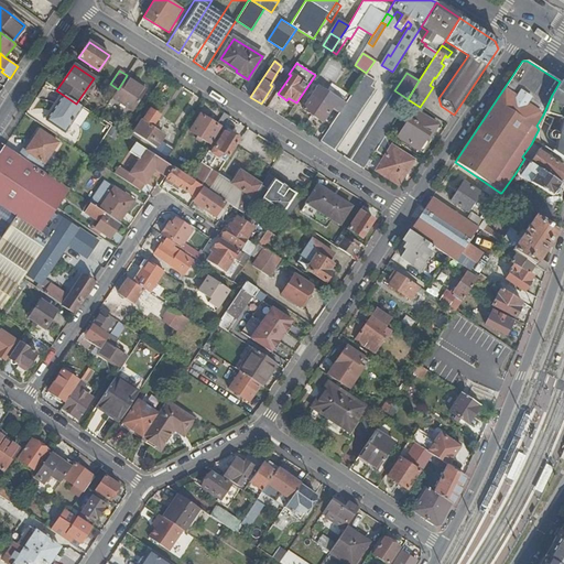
[(327,131),(320,141),(334,151),(376,88),(371,86),(375,80),(365,74),(350,96),(345,104),(339,114),(329,127),(327,131)]
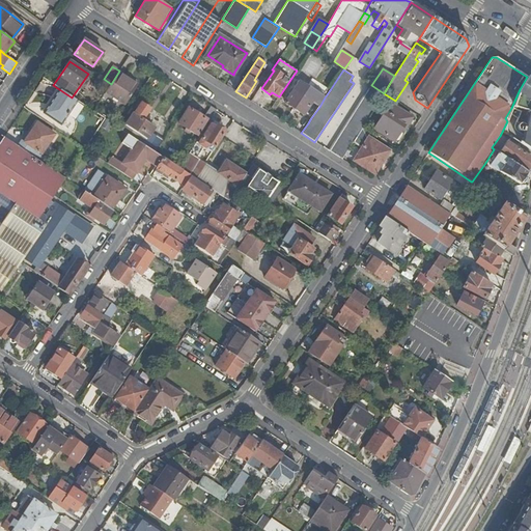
[(137,85),(118,73),(111,84),(105,92),(124,105),(137,85)]
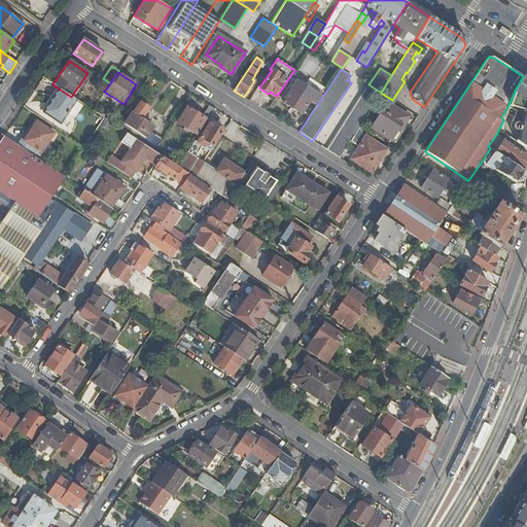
[(526,78),(523,76),(516,89),(507,107),(501,117),(503,120),(508,108),(516,110),(512,121),(520,124),(516,141),(526,148),(526,78)]
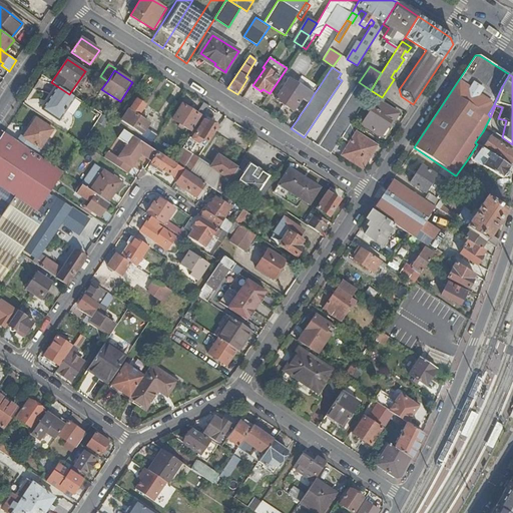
[(314,94),(319,87),(302,75),(297,83),(314,94)]
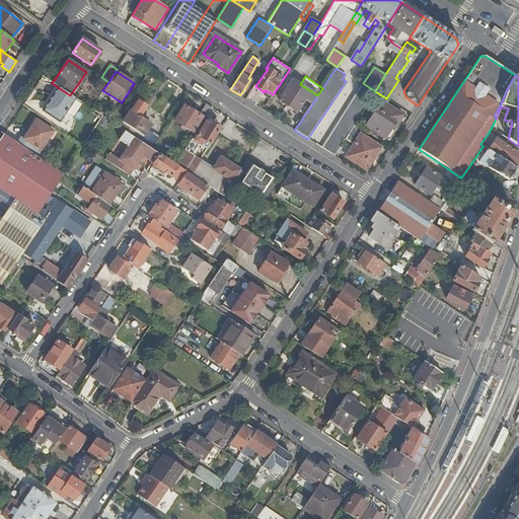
[(292,79),(279,100),(297,113),(305,99),(312,104),(317,95),(300,84),(292,79)]
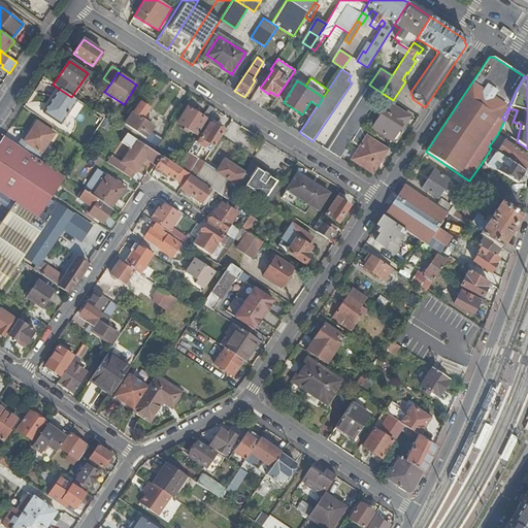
[(369,85),(328,151),(340,158),(351,141),(360,127),(361,126),(382,93),(369,85)]
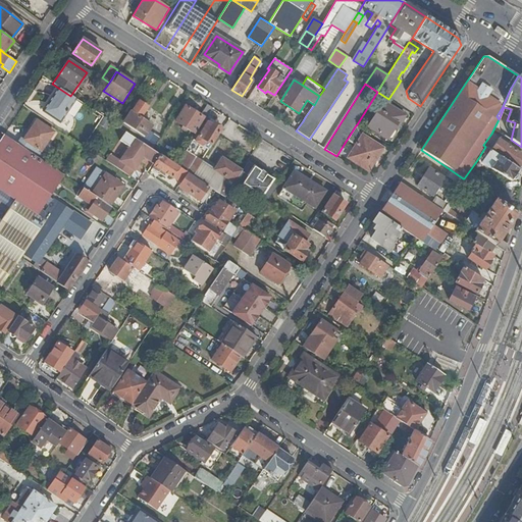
[(70,96),(58,88),(43,111),(60,122),(76,99),(70,96)]
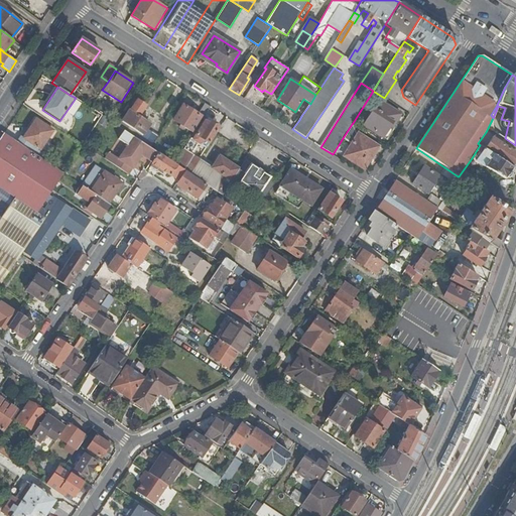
[(142,135),(146,129),(149,124),(139,117),(146,106),(137,100),(130,111),(129,110),(121,121),(129,127),(126,131),(137,139),(141,135),(142,135)]
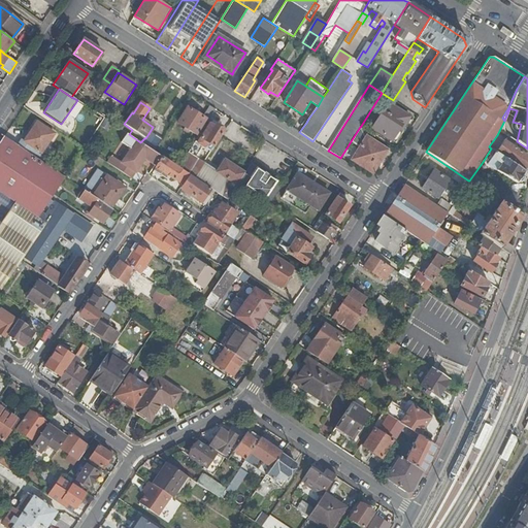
[(409,117),(388,103),(372,128),(384,135),(385,135),(392,139),(401,125),(403,126),(409,117)]
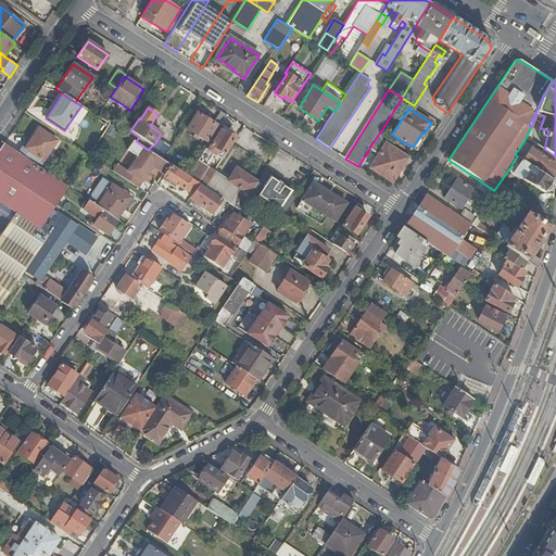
[(223,121),(226,115),(220,112),(213,123),(197,113),(187,129),(194,134),(192,137),(197,139),(199,137),(206,141),(216,125),(218,127),(223,121)]
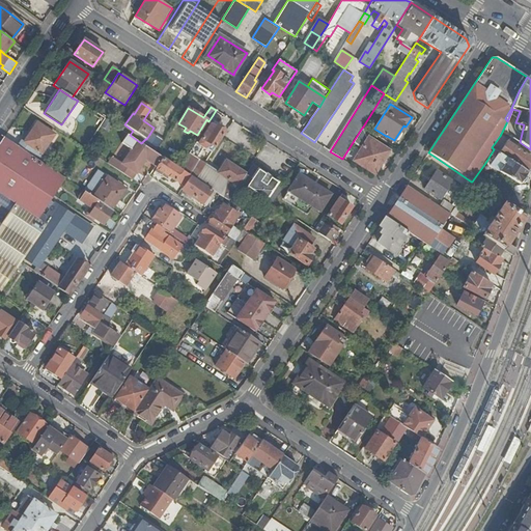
[(196,179),(205,164),(197,159),(203,147),(212,152),(225,131),(217,126),(221,119),(213,115),(208,121),(208,122),(211,123),(197,143),(196,143),(190,155),(189,154),(183,164),(179,168),(183,170),(190,175),(196,179)]
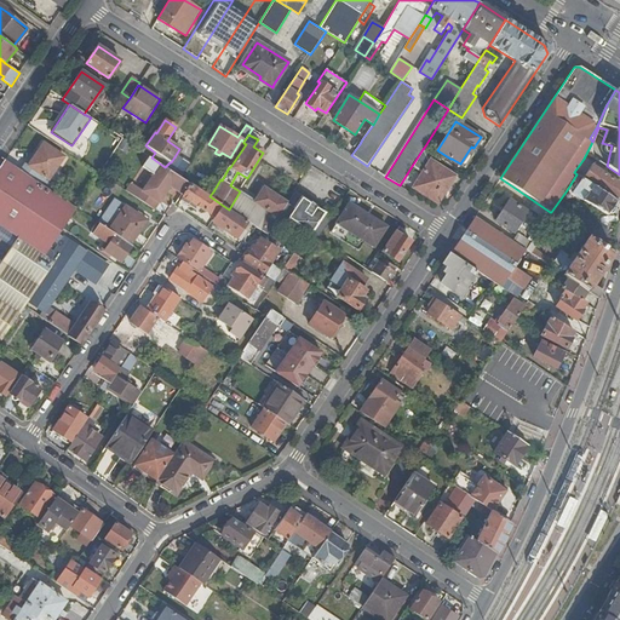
[(27,164),(21,171),(44,187),(64,156),(45,143),(29,165),(27,164)]
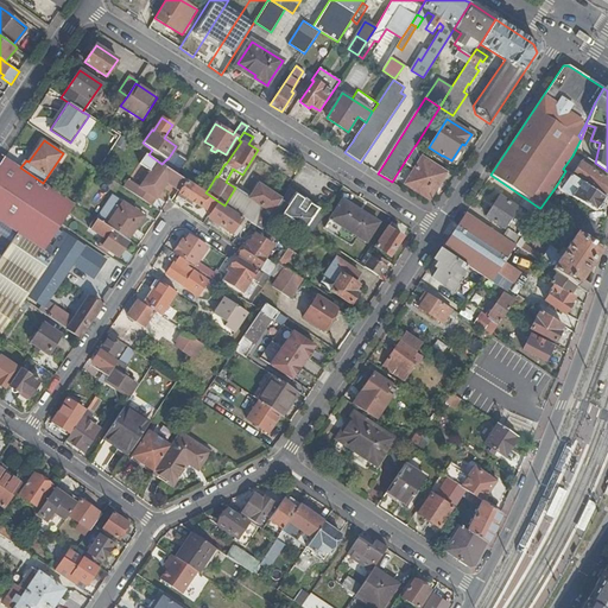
[(143,143),(139,149),(145,153),(149,154),(152,150),(143,143)]
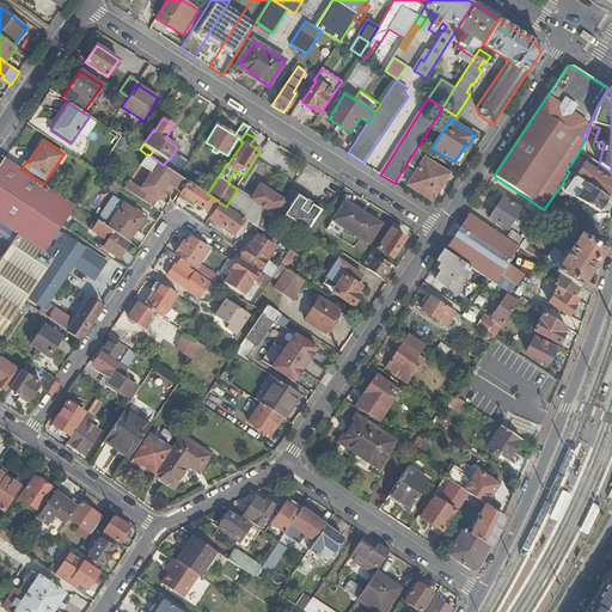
[(417,147),(407,164),(417,170),(408,185),(426,197),(428,193),(434,196),(448,173),(424,159),(428,153),(417,147)]
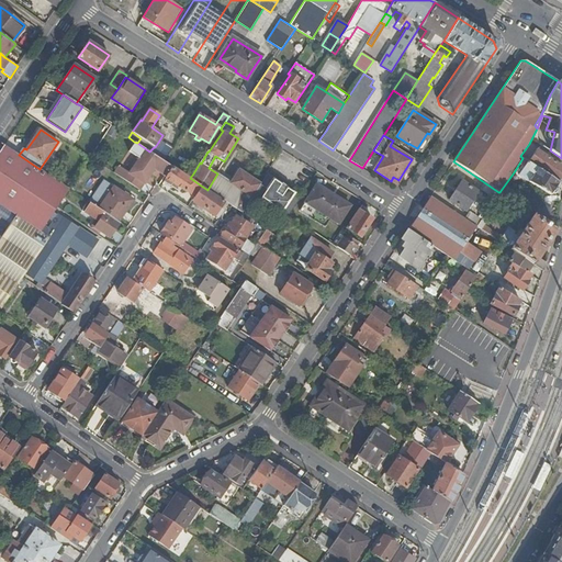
[(157,157),(166,144),(159,141),(155,147),(154,147),(149,152),(157,157)]
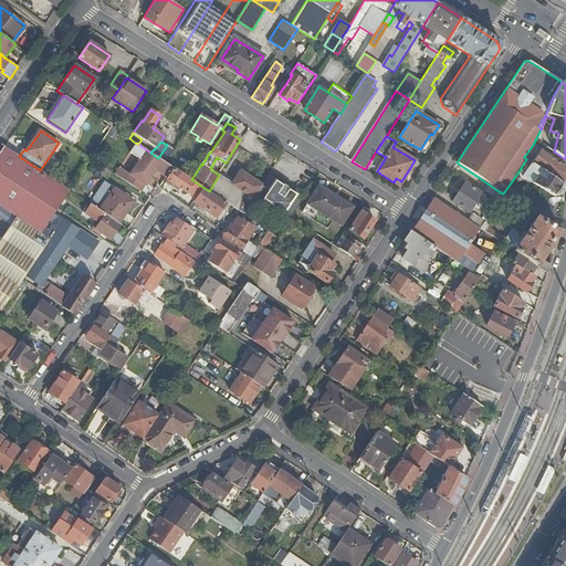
[(119,168),(114,175),(139,191),(154,170),(166,178),(173,167),(165,161),(158,158),(150,153),(138,144),(135,143),(129,152),(139,159),(129,175),(119,168)]
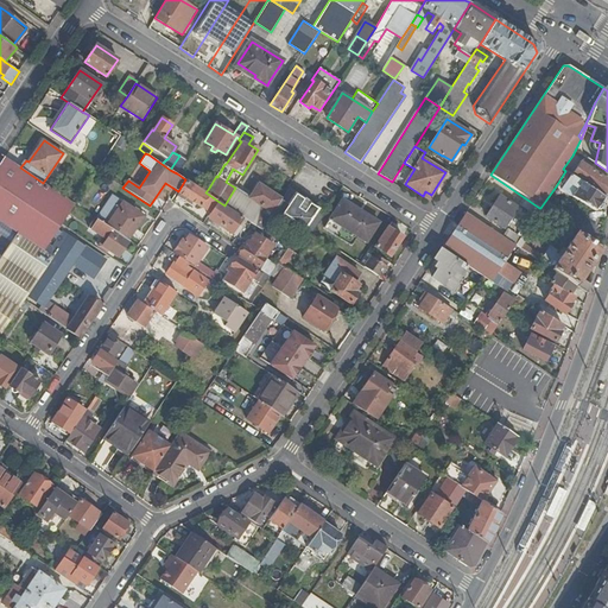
[(177,173),(187,160),(179,156),(170,170),(177,173)]
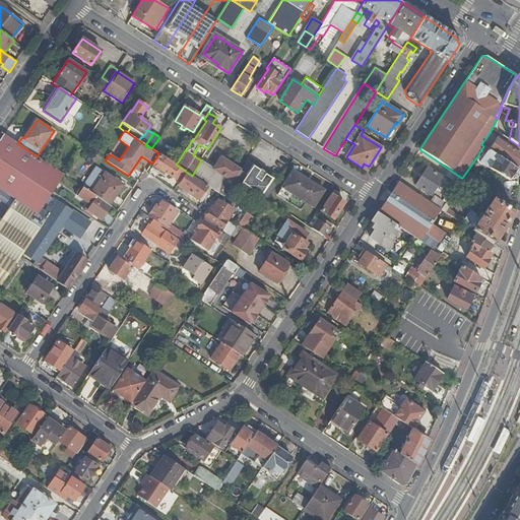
[(519,170),(519,153),(490,133),(481,144),(483,146),(517,169),(519,170)]
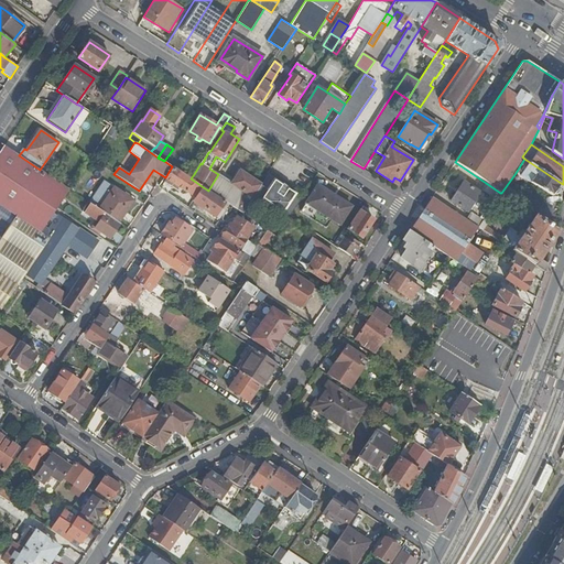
[(19,155),(11,150),(4,145),(0,151),(0,205),(17,217),(41,232),(44,226),(57,207),(69,190),(40,170),(19,155)]
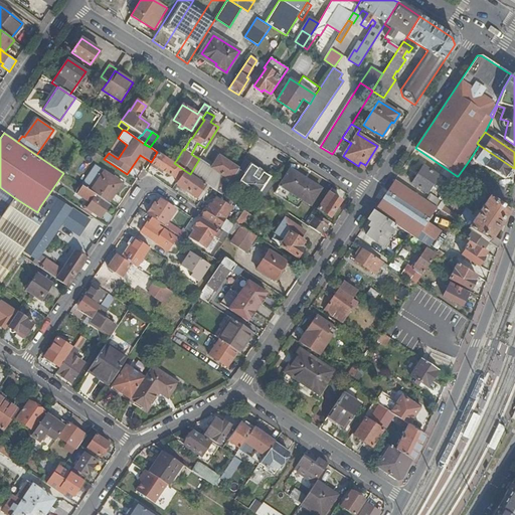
[(183,149),(178,145),(171,155),(177,159),(183,149)]
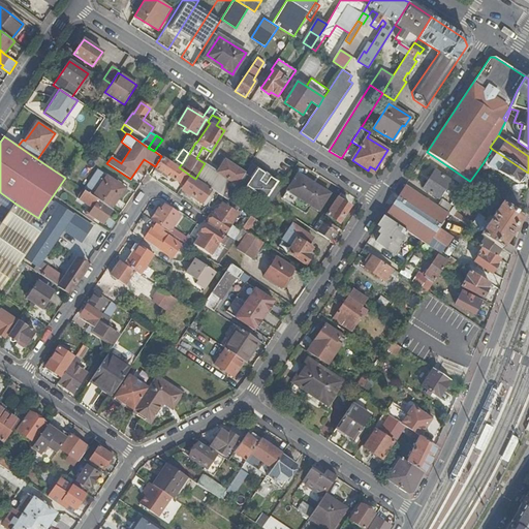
[(526,172),(492,149),(484,162),(494,169),(518,184),(526,172)]
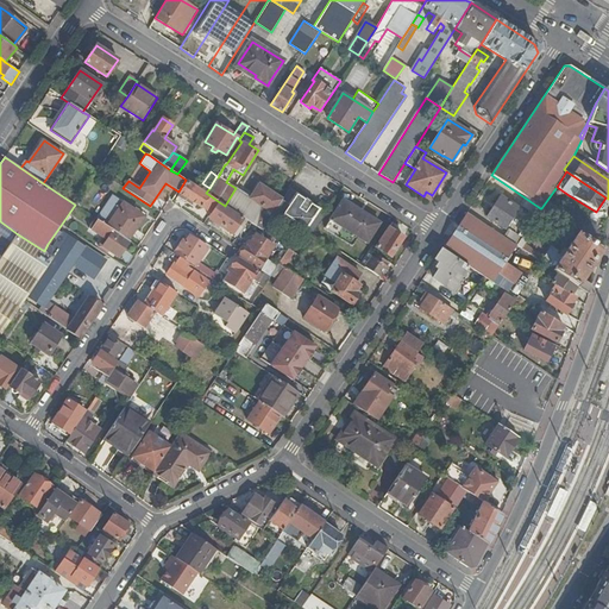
[(212,212),(218,201),(209,195),(208,196),(187,182),(180,193),(201,207),(202,206),(212,212)]
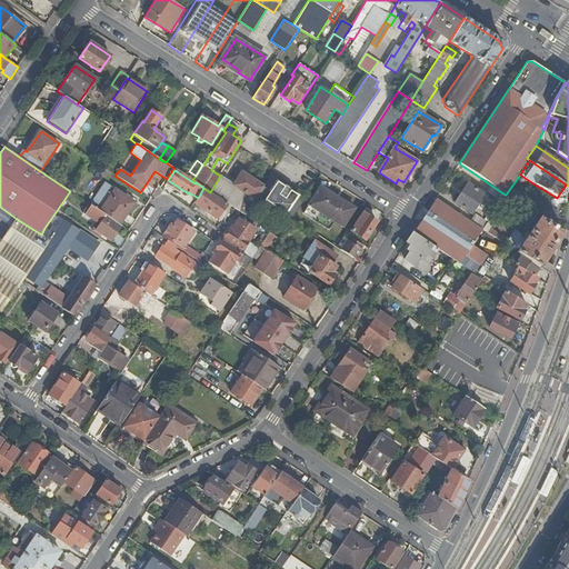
[(256,198),(262,188),(242,175),(235,185),(220,176),(210,192),(227,203),(231,207),(245,216),(256,198)]
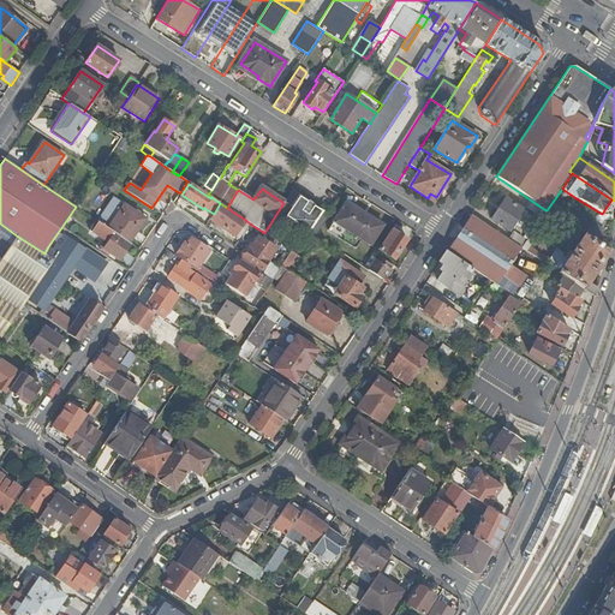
[(285,203),(284,203),(276,214),(309,233),(323,210),(292,191),(285,203)]
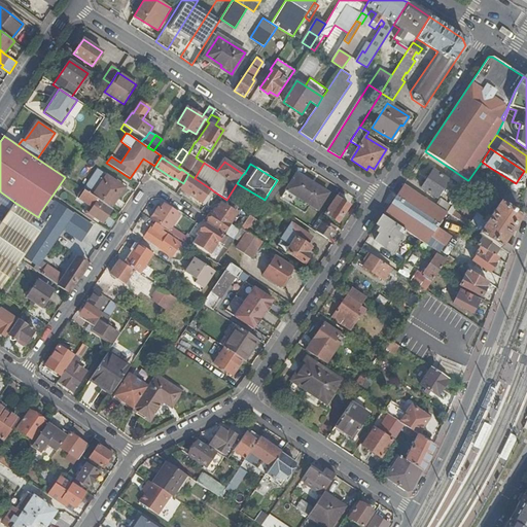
[(97,169),(82,189),(110,208),(124,187),(97,169)]
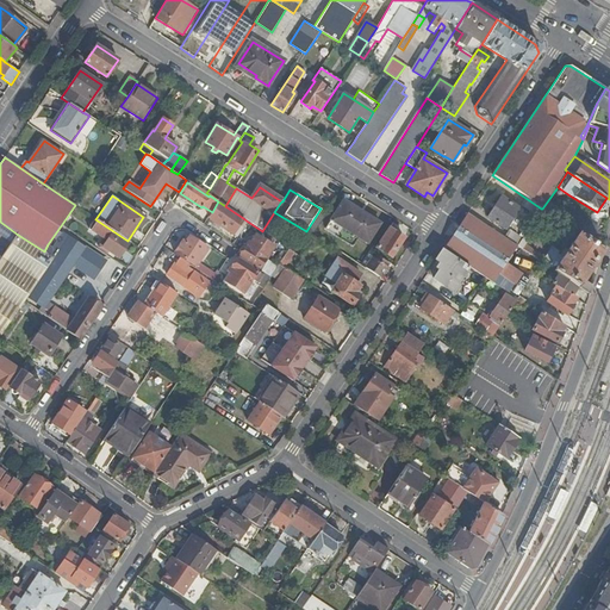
[(505,229),(518,209),(502,197),(487,217),(505,229)]
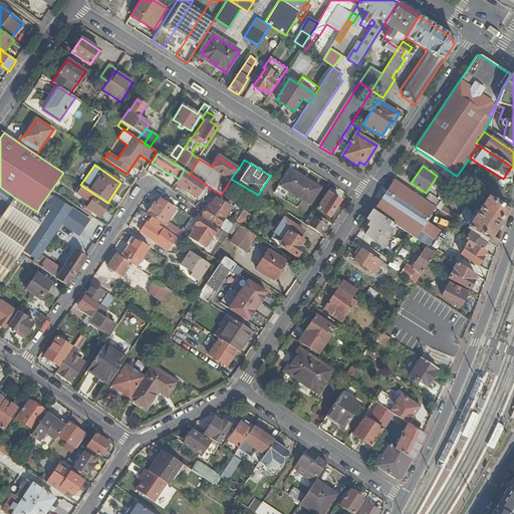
[(456,176),(443,167),(439,174),(452,183),(456,176)]
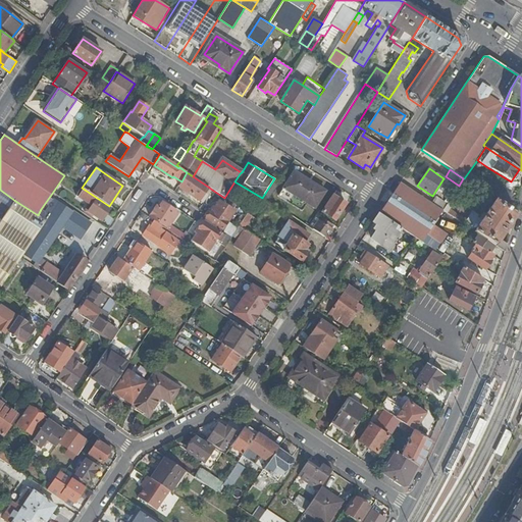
[(293,205),(308,180),(294,171),(277,195),(293,205)]
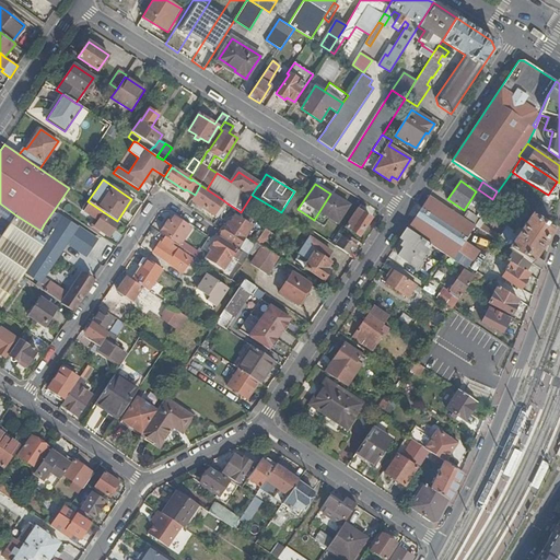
[(223,200),(207,189),(200,185),(195,195),(194,196),(190,200),(219,219),(224,210),(219,207),(223,200)]
